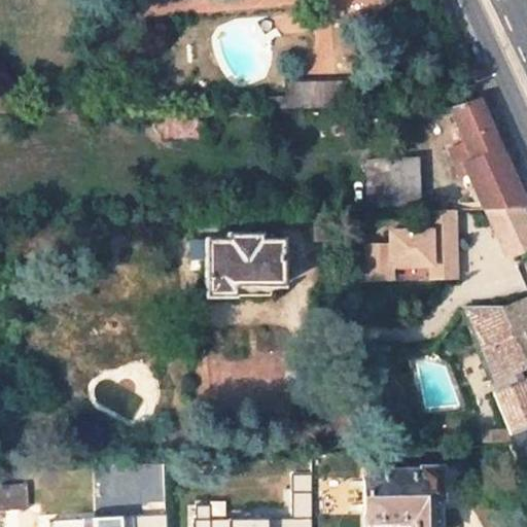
[(351,108),(350,79),(286,80),(285,96),(268,96),(268,110),(351,108)]
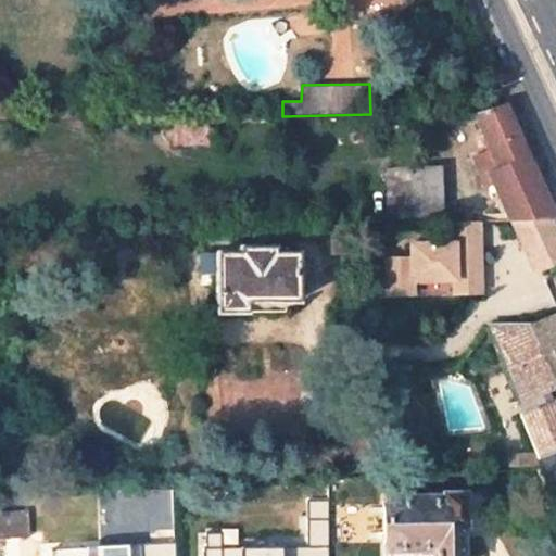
[(476,116),(498,171),(489,174),(503,206),(507,204),(514,219),(552,219),(503,104),(476,116)]
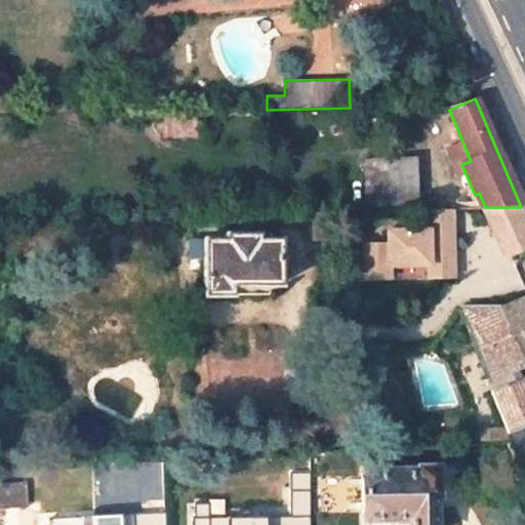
[(195,134),(195,117),(163,117),(163,134),(195,134)]
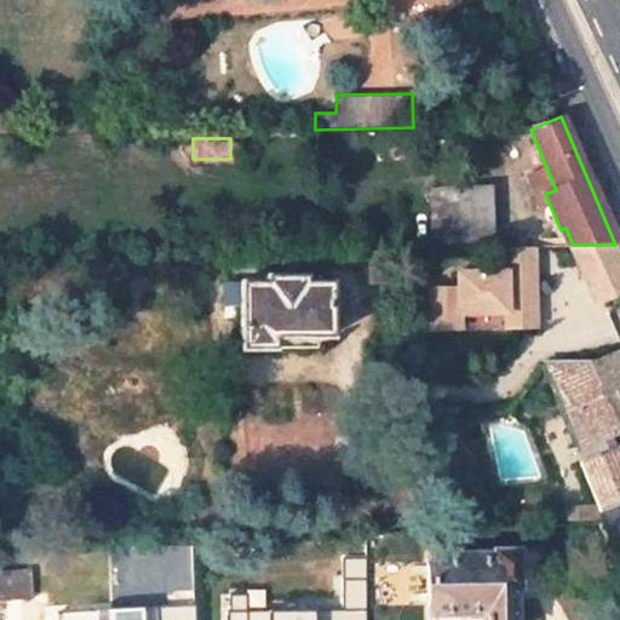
[(491,240),(489,189),(431,189),(434,241),(491,240)]
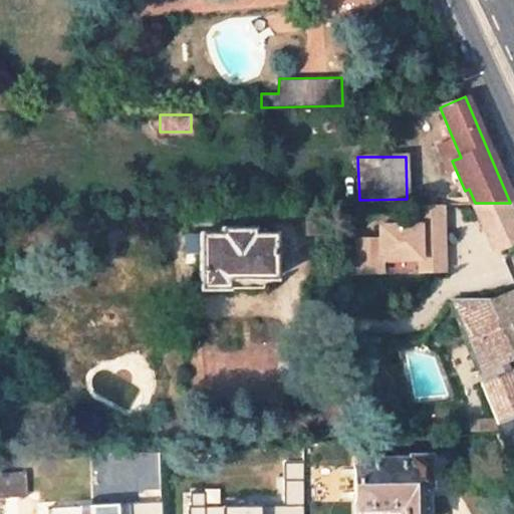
[(469,189),(465,191),(470,203),(475,203),(469,189)]
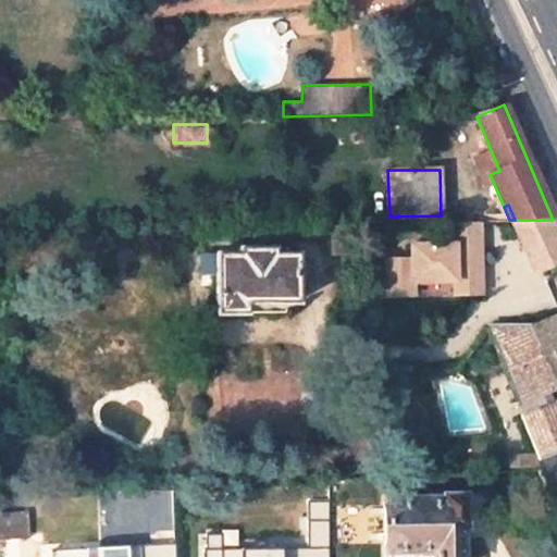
[(384,298),(485,293),(483,235),(409,239),(409,256),(382,257),(384,298)]
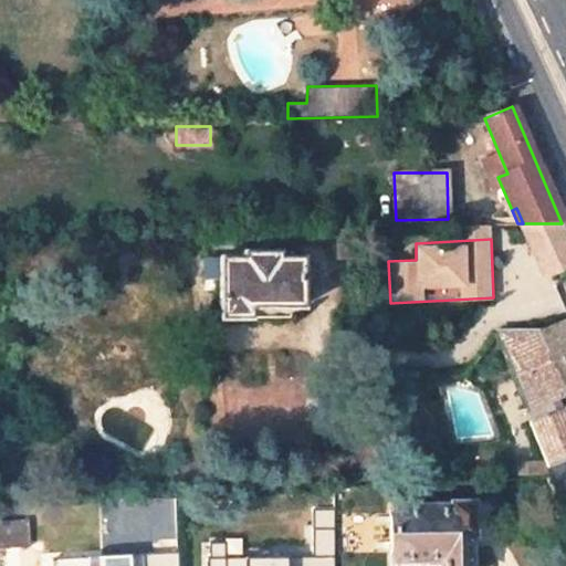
[(302,308),(301,257),(280,257),(280,250),(242,251),(242,258),(220,258),(220,318),(291,318),(291,308),(302,308)]
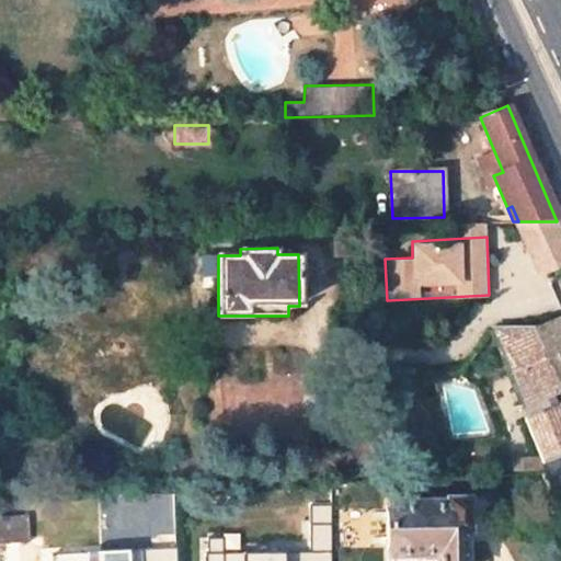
[(553,403),(551,395),(560,389),(560,318),(534,330),(493,331),(545,460),(560,453),(560,414),(557,403),(553,403)]
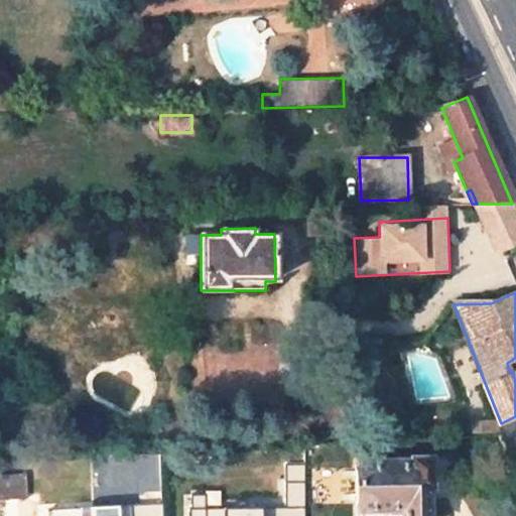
[(514,456),(515,455),(515,416),(501,423),(505,433),(514,456)]
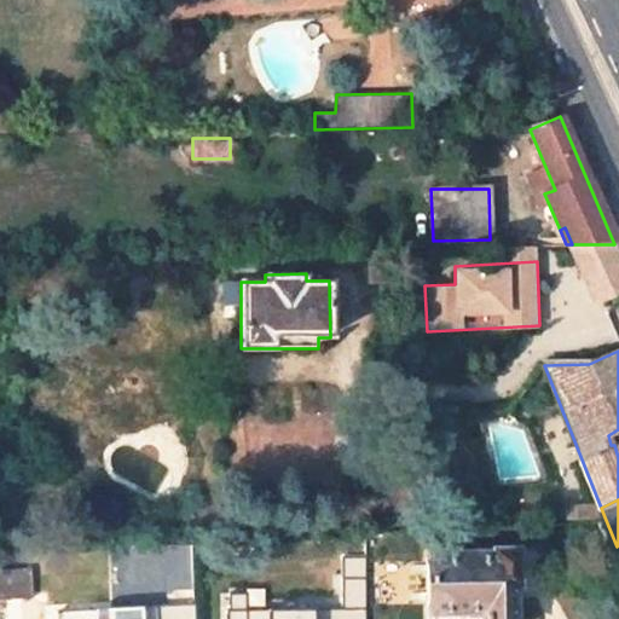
[(519,589),(518,547),(495,548),(493,553),(426,553),(426,618),(514,618),(514,589),(519,589)]
